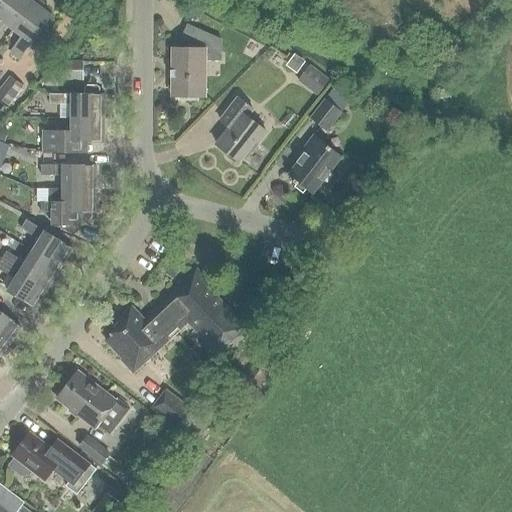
[(0,0),(0,13),(9,0),(0,0)]
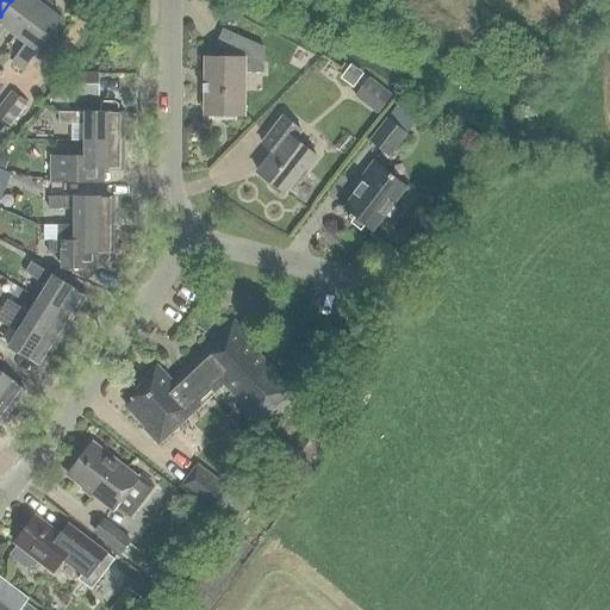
[(11,0),(0,16),(0,35),(5,29),(16,37),(44,0),(11,0)]
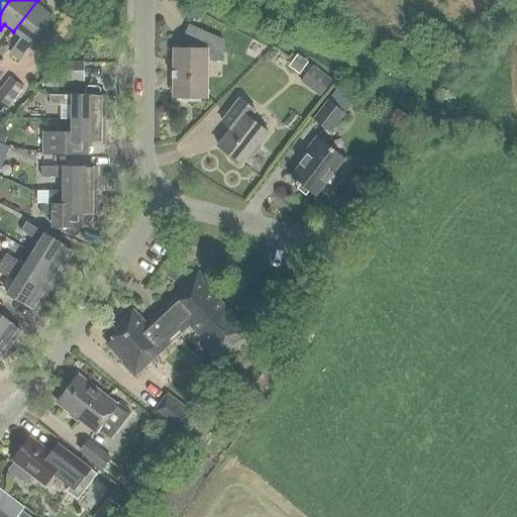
[(45,5),(38,0),(37,0),(13,31),(23,38),(11,55),(19,62),(53,18),(41,9),(45,5)]
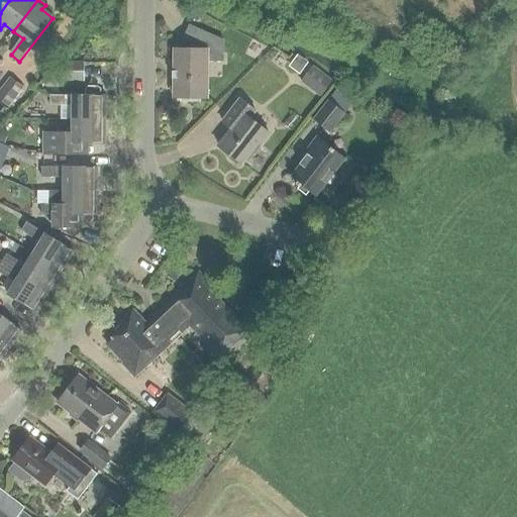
[(175,50),(175,97),(207,98),(208,62),(223,62),(223,41),(190,26),(183,41),(192,45),(192,52),(175,50)]
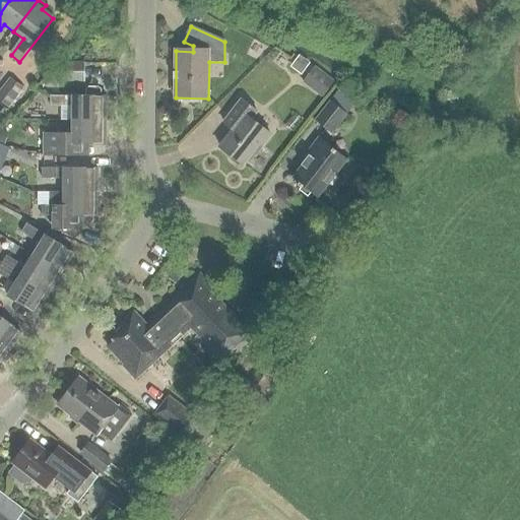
[(60,80),(83,80),(83,62),(60,62),(60,80)]
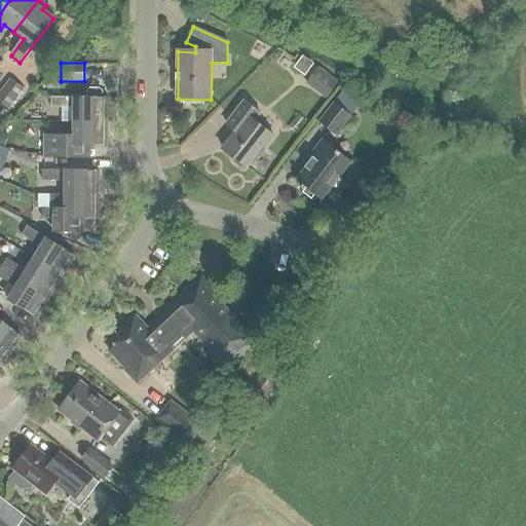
[(338,82),(318,67),(305,83),(326,99),(338,82)]
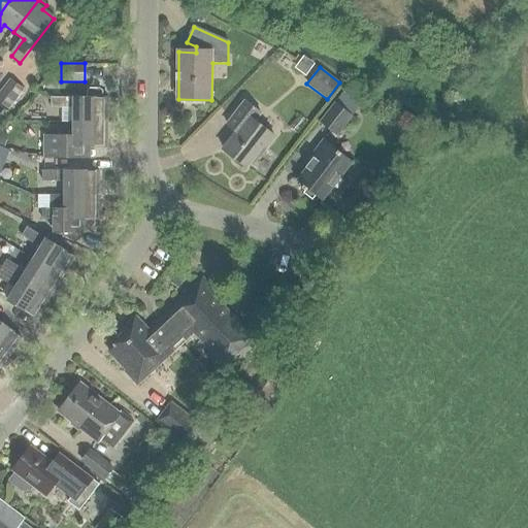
[(11,78),(0,92),(0,102),(8,109),(25,90),(11,78)]
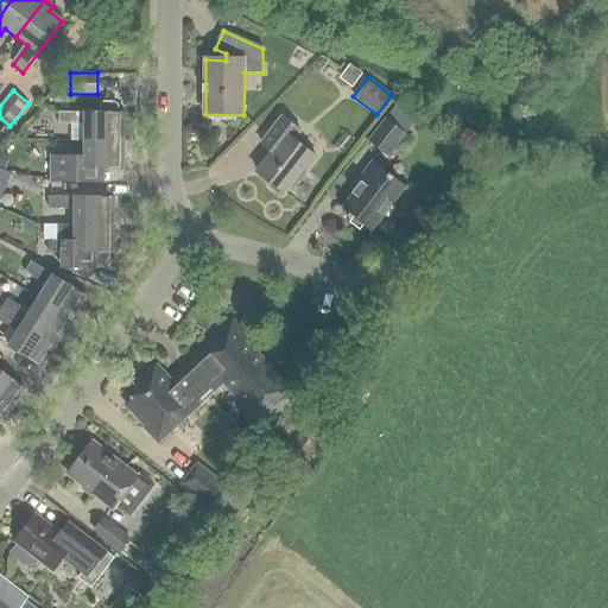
[(102,102),(100,105),(100,112),(58,112),(58,124),(71,124),(71,139),(124,139),(124,112),(118,112),(118,105),(115,102),(102,102)]
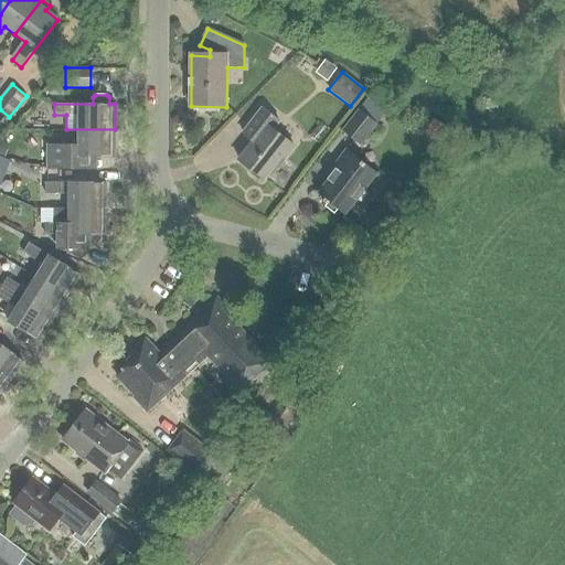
[(296,147),(274,130),(279,123),(260,109),(244,132),(254,140),(240,160),(253,170),(251,173),(262,181),(263,179),(266,181),(281,159),(285,161),(296,147)]
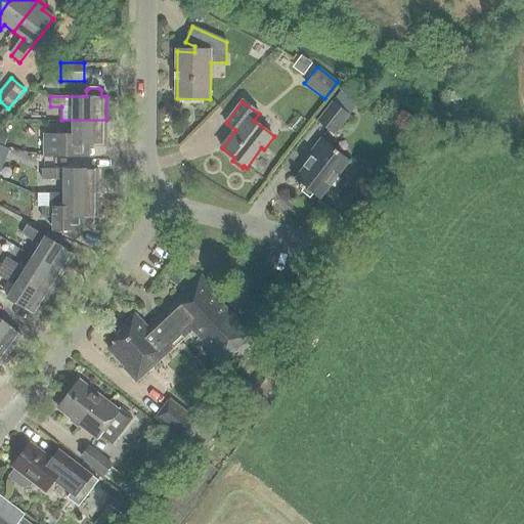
[(318,122),(335,135),(350,116),(333,103),(318,122)]
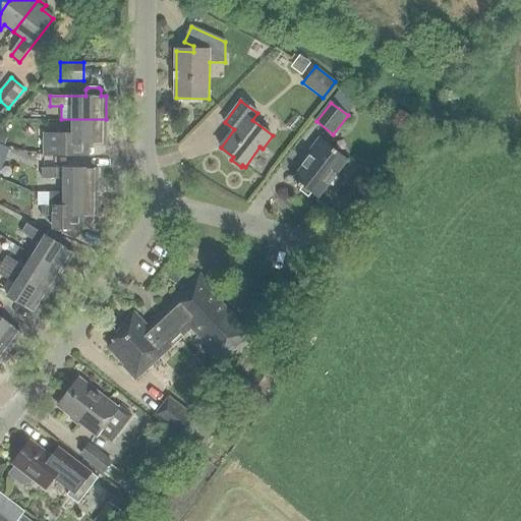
[(106,143),(106,120),(71,119),(71,133),(44,133),(44,155),(90,155),(90,143),(106,143)]
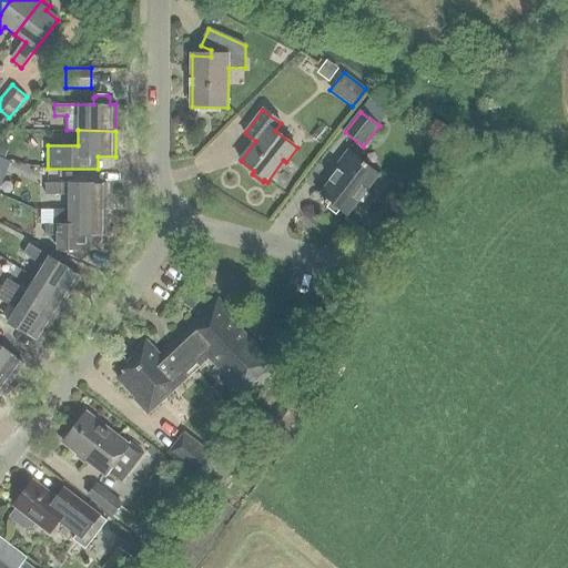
[(6,158),(7,153),(10,144),(0,141),(0,155),(3,156),(6,158)]
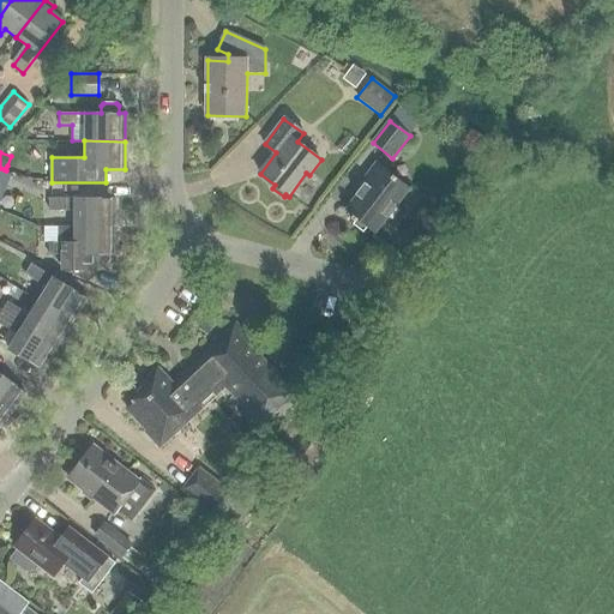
[(375,234),(410,190),(375,163),(360,184),(363,187),(345,211),(375,234)]
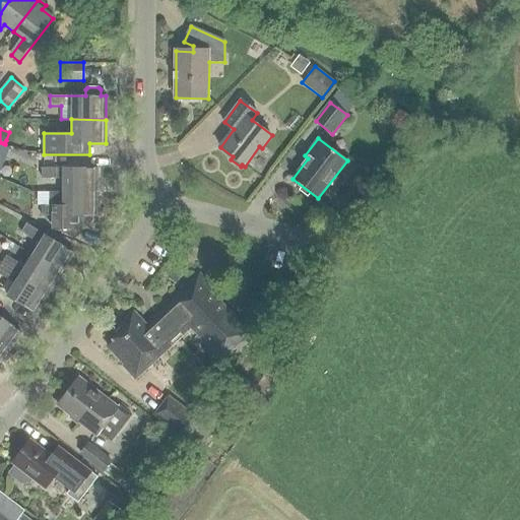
[(0,143),(0,158),(4,160),(10,147),(3,144),(0,143)]
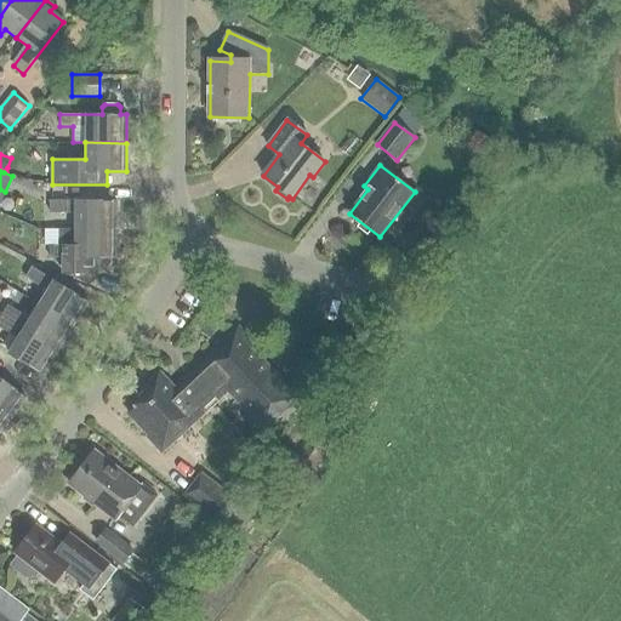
[(50,212),(75,212),(75,229),(115,229),(115,201),(50,201),(50,212)]
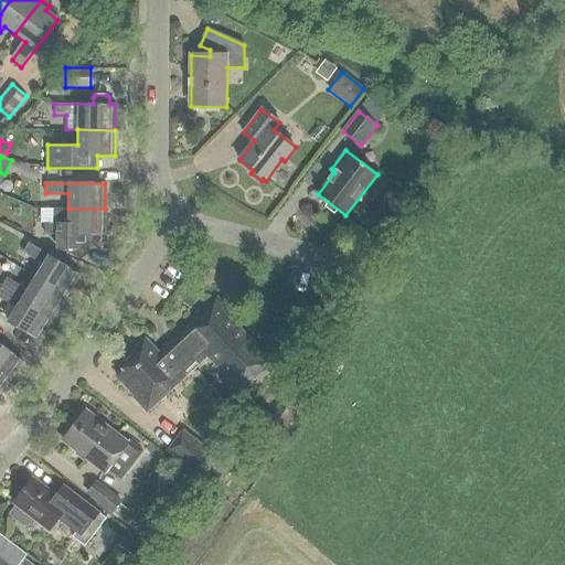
[(106,235),(105,209),(68,209),(54,209),(54,223),(44,223),(44,235),(57,235),(57,249),(92,251),(92,245),(96,245),(102,240),(102,235),(106,235)]
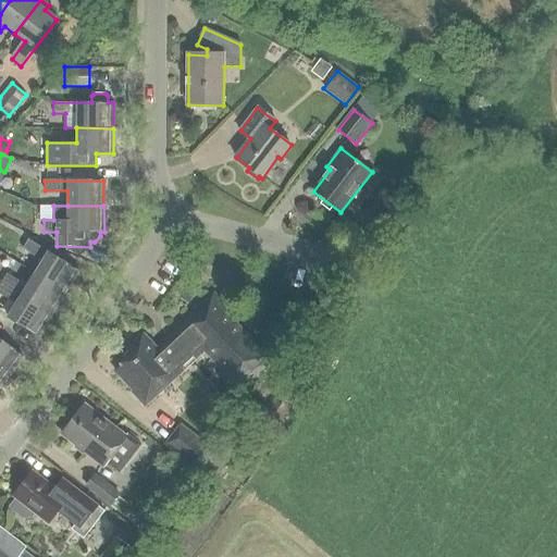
[(41,260),(34,272),(65,292),(78,270),(27,238),(22,248),(41,260)]
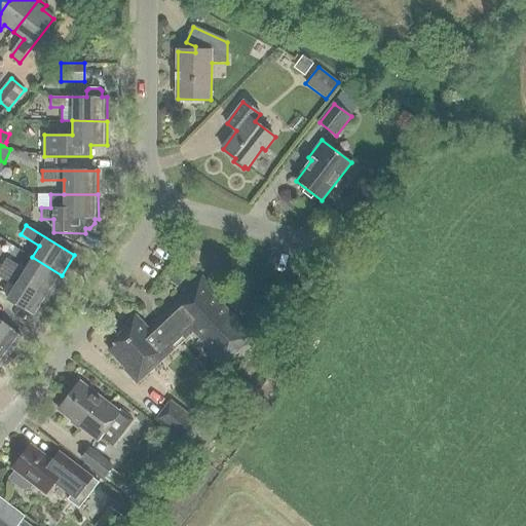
[(49,296),(62,275),(32,257),(25,269),(6,258),(1,266),(49,296)]
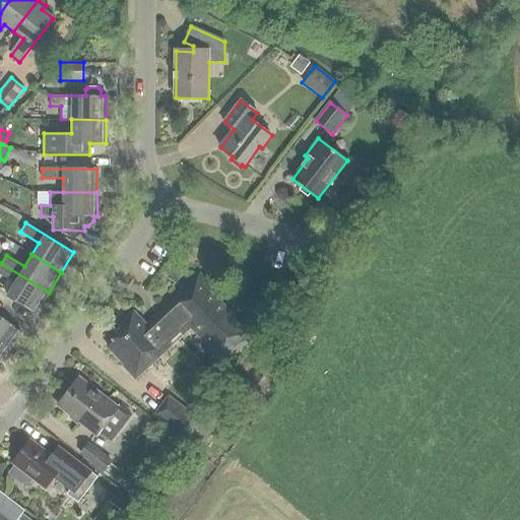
[(36,313),(49,293),(1,263),(0,264),(0,273),(14,282),(7,295),(36,313)]
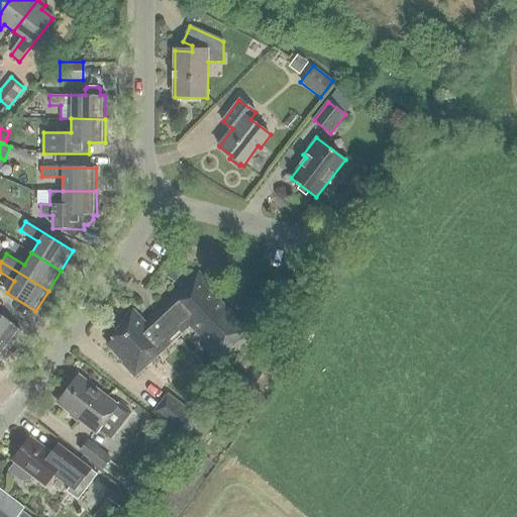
[(107,344),(135,376),(189,326),(220,358),(248,332),(209,290),(212,287),(199,273),(145,322),(134,311),(120,323),(125,328),(107,344)]
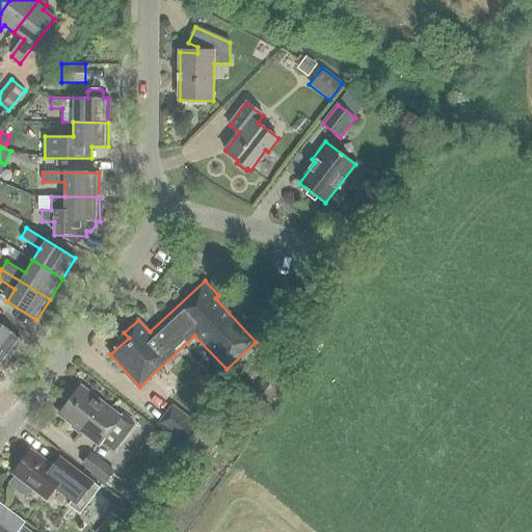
[(0,323),(0,354),(7,360),(22,340),(0,323)]
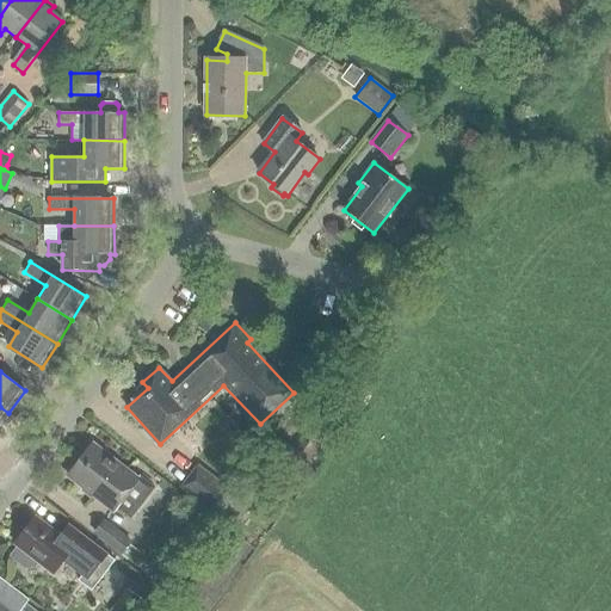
[(140,476),(137,479),(93,444),(68,476),(115,511),(124,499),(139,510),(154,488),(140,476)]
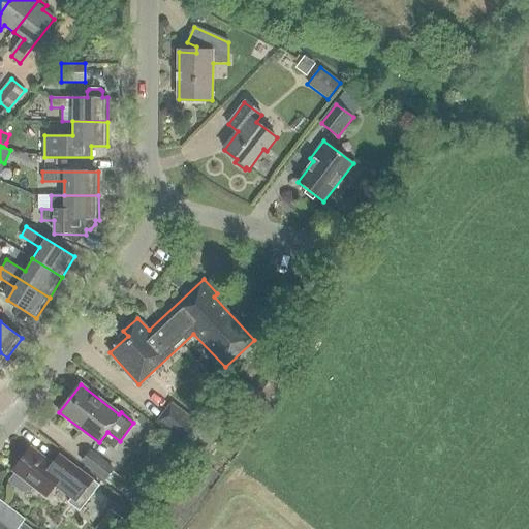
[(197,423),(172,403),(156,423),(183,442),(197,423)]
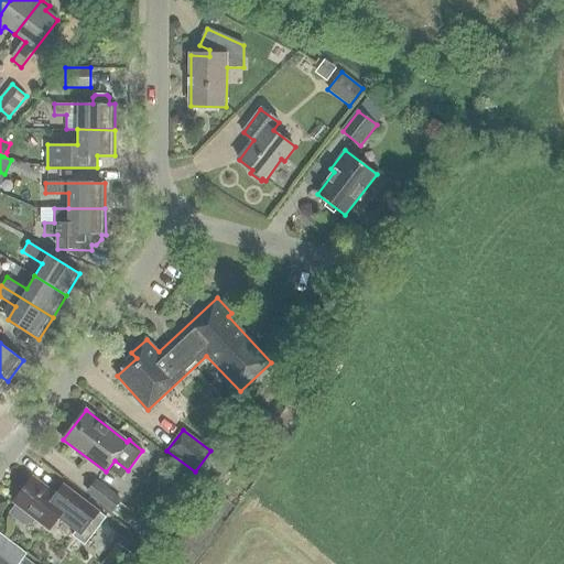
[(192,478),(185,489),(195,496),(202,485),(192,478)]
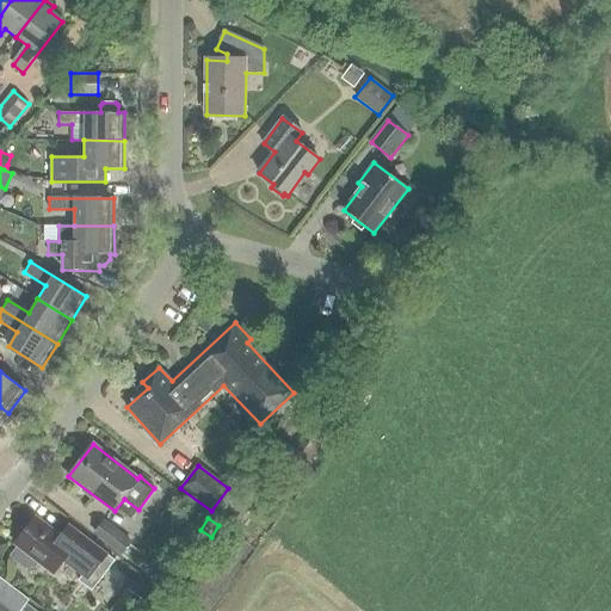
[(115,562),(69,526),(61,537),(36,519),(16,544),(19,547),(11,557),(25,568),(35,567),(38,562),(54,574),(63,561),(82,576),(78,582),(92,592),(115,562)]
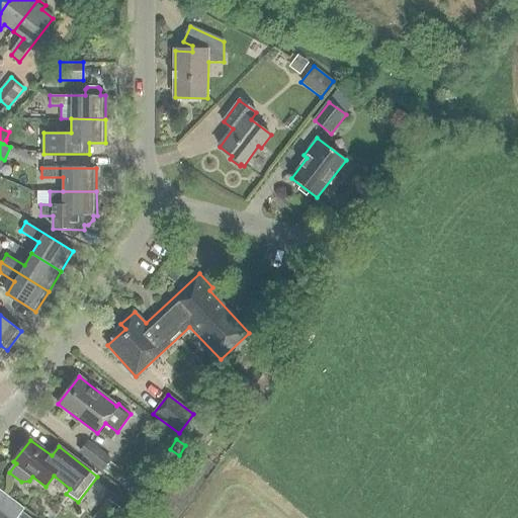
[(81,452),(104,469),(111,459),(89,442),(81,452)]
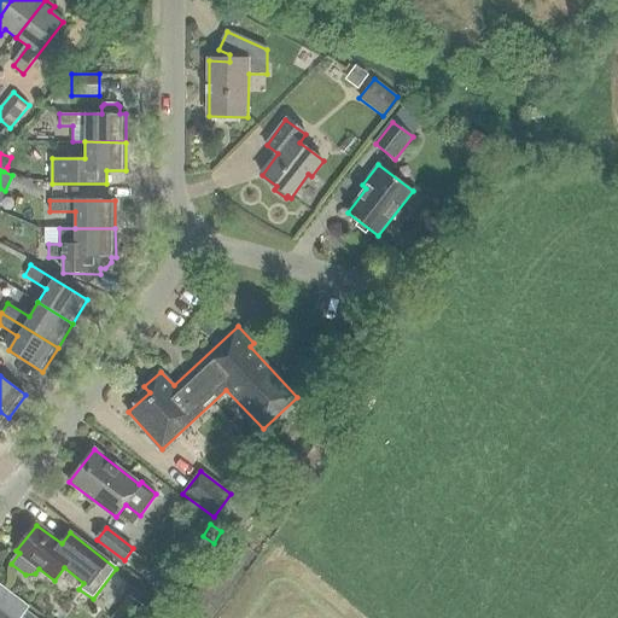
[(181,581),(172,572),(158,589),(169,596),(181,581)]
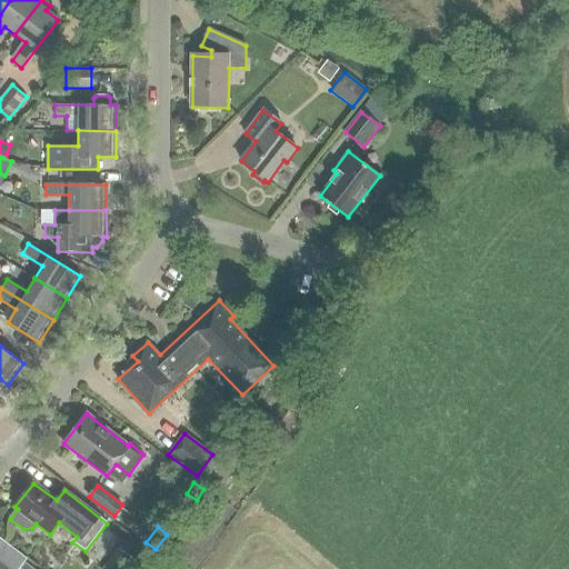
[(119,551),(113,560),(125,568),(126,568),(132,561),(119,551)]
